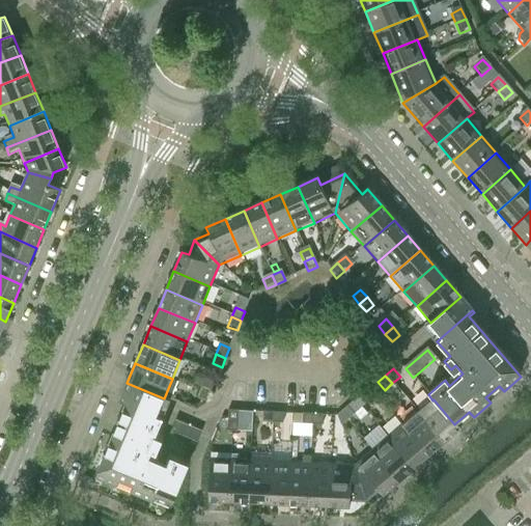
[(211,394),(215,385),(204,381),(201,390),(211,394)]
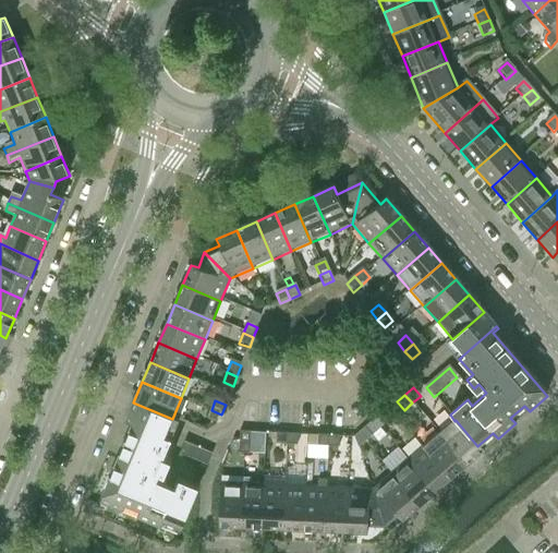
[(217,424),(221,415),(211,410),(207,420),(217,424)]
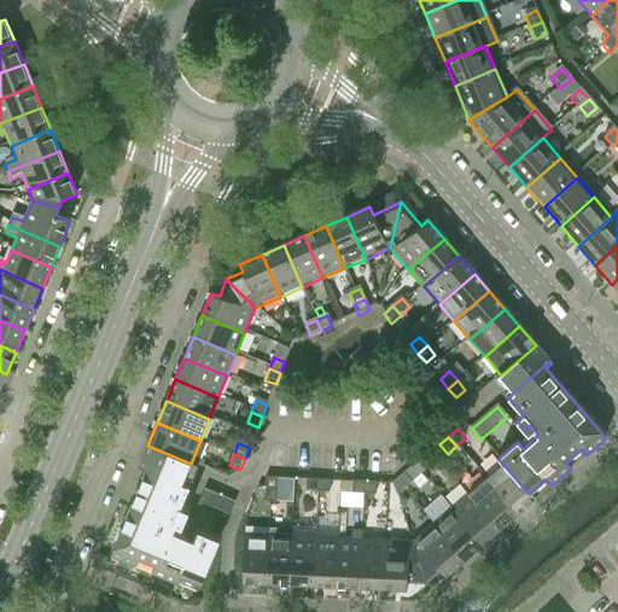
[(421,477),(431,467),(423,459),(413,467),(421,477)]
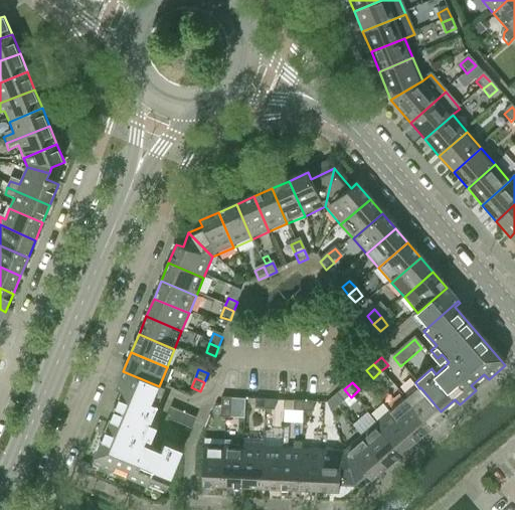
[(151,422),(158,404),(117,387),(116,389),(122,392),(93,463),(112,472),(115,465),(131,472),(128,478),(148,486),(151,480),(168,487),(183,452),(163,444),(161,450),(145,443),(149,433),(154,435),(158,426),(151,422)]
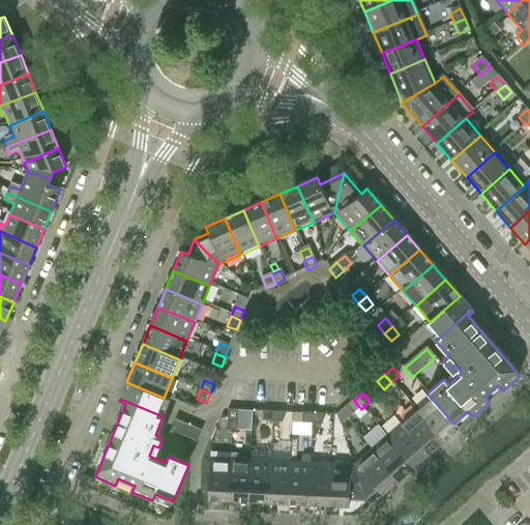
[(454,423),(453,424),(433,399),(432,400),(417,412),(443,442),(460,428),(454,423)]
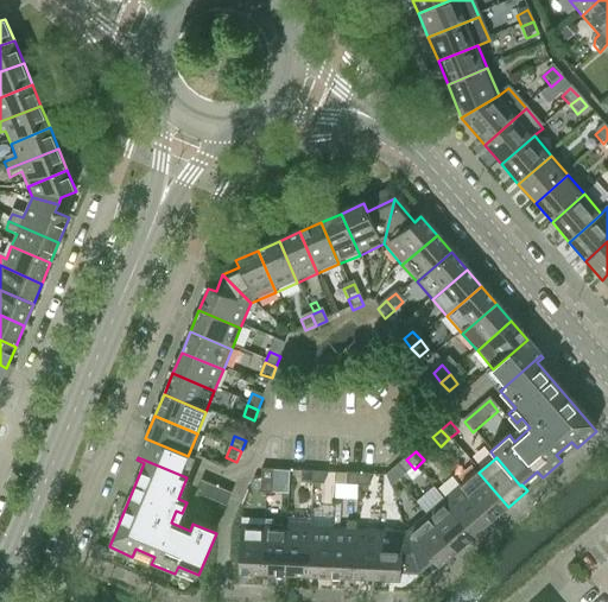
[(398,485),(415,469),(406,460),(388,475),(398,485)]
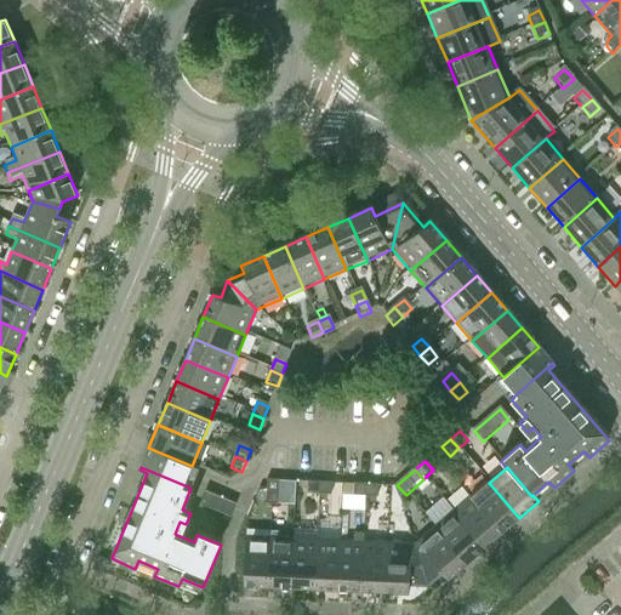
[(279,495),(279,483),(267,483),(267,495),(279,495)]
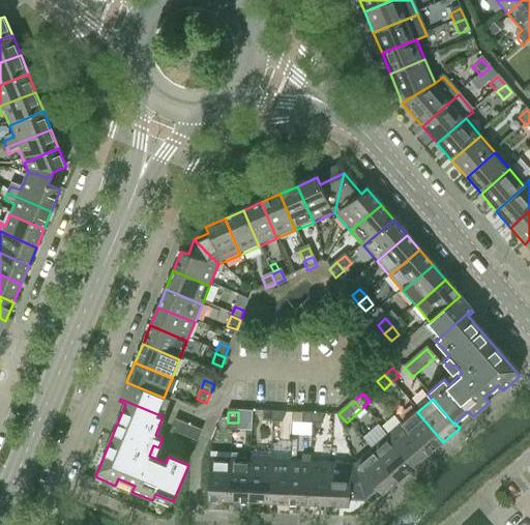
[(429,456),(443,442),(417,412),(402,426),(429,456)]
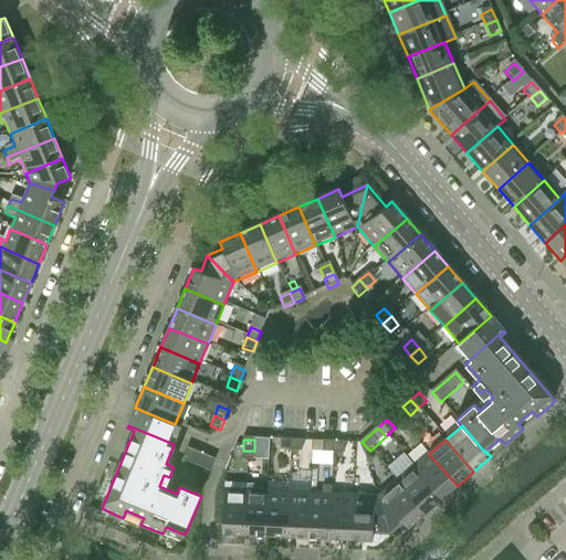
[(291,452),(291,441),(281,441),(280,452),(291,452)]
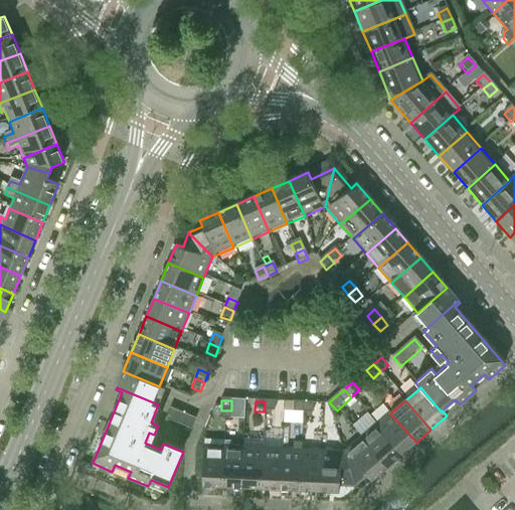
[(275,412),(275,402),(265,401),(265,411),(275,412)]
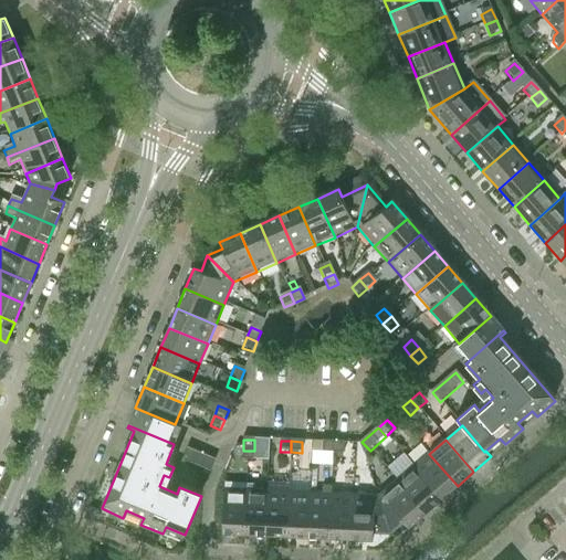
[(333,454),(334,443),(323,442),(323,454),(333,454)]
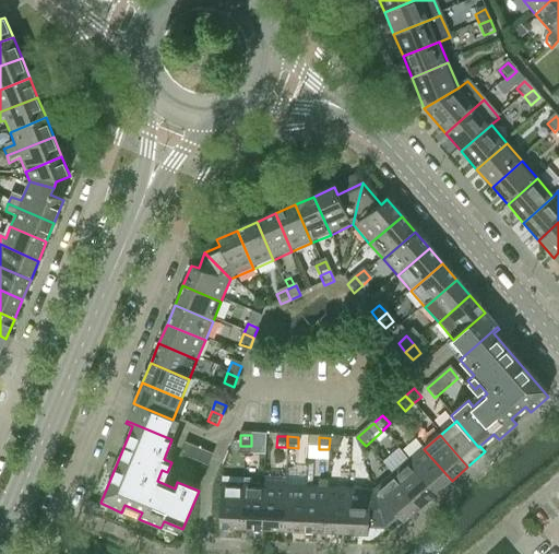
[(341,450),(341,438),(330,438),(329,449),(341,450)]
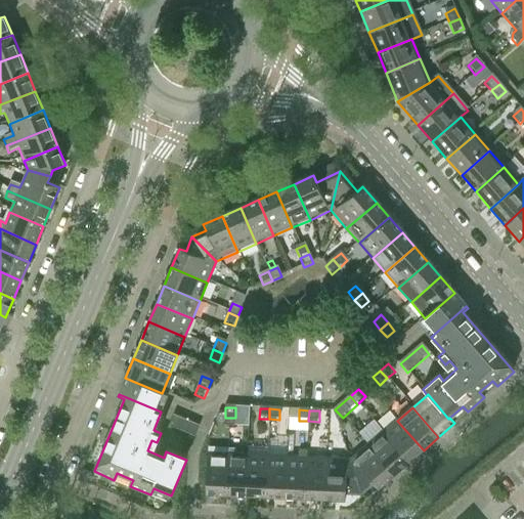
[(195,439),(200,428),(173,417),(169,428),(195,439)]
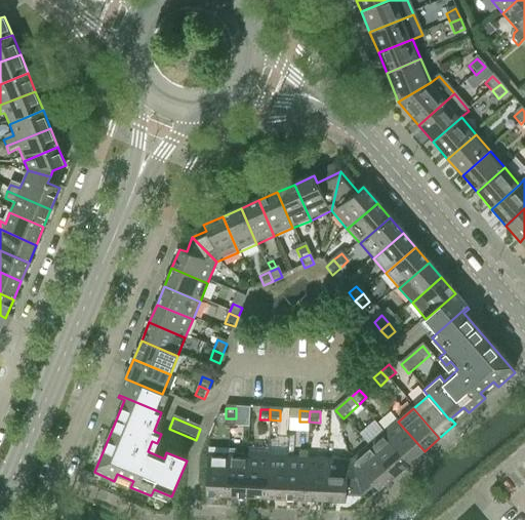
[(235,429),(236,418),(226,418),(225,428),(235,429)]
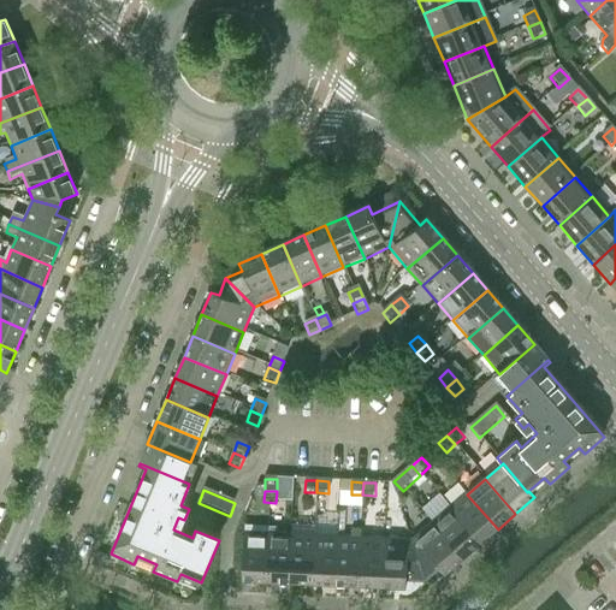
[(480,544),(498,529),(467,495),(450,509),(480,544)]
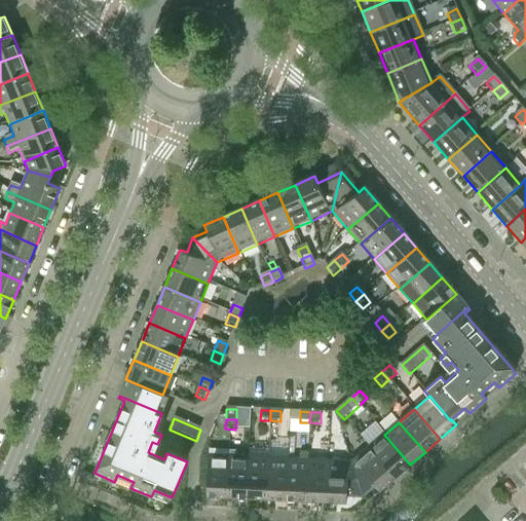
[(395,478),(410,464),(384,435),(369,448),(395,478)]
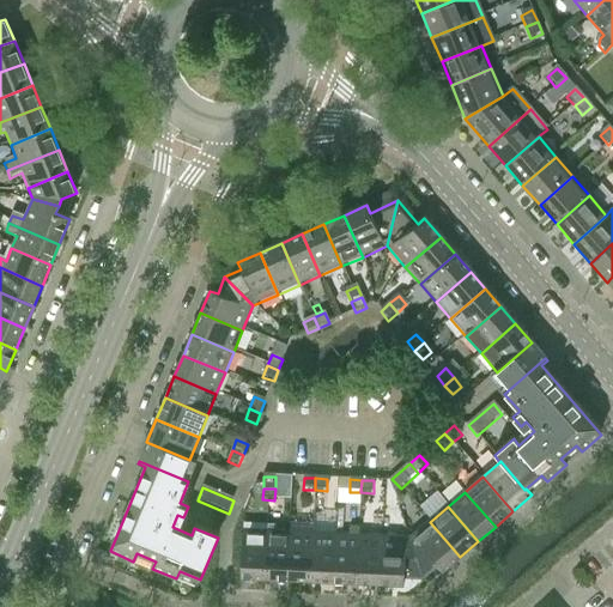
[(442,572),(460,557),(430,522),(410,540),(423,578),(437,566),(442,572)]
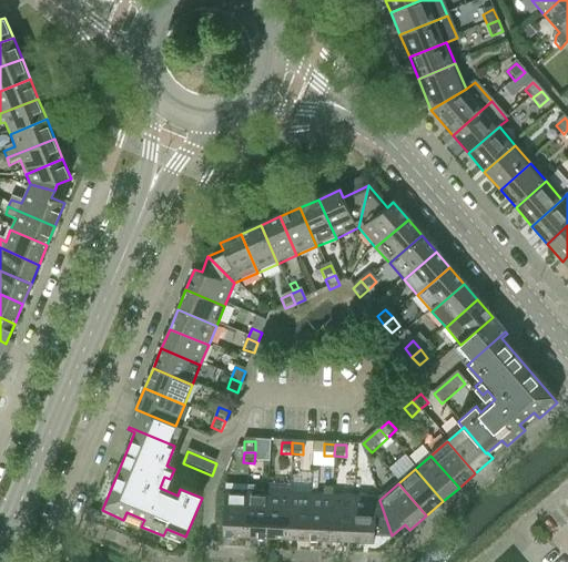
[(256,494),(256,488),(247,488),(247,494),(245,537),(266,538),(269,496),(256,494)]
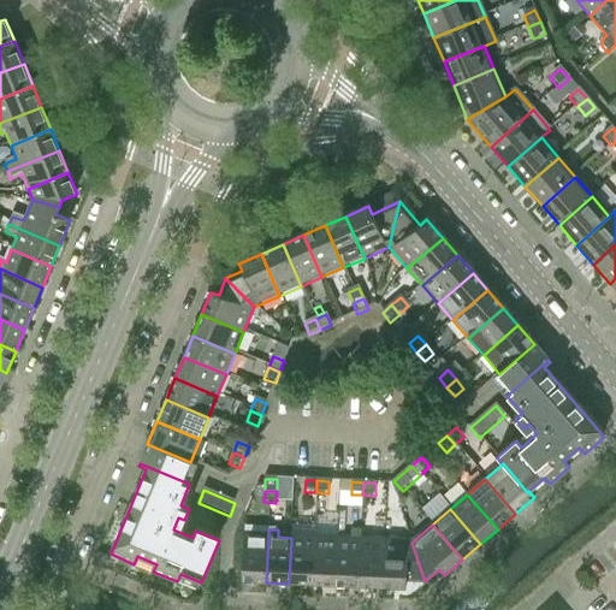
[(361,540),(361,532),(351,531),(350,540),(337,539),(336,586),(359,587),(361,540)]
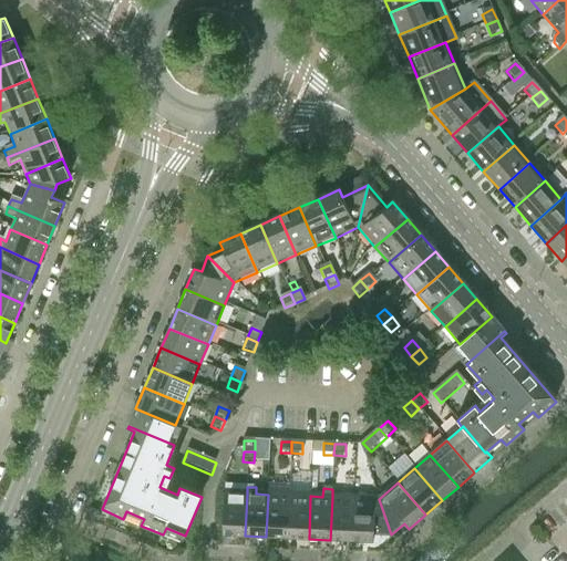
[(245,536),(247,494),(225,492),(223,534),(245,536)]
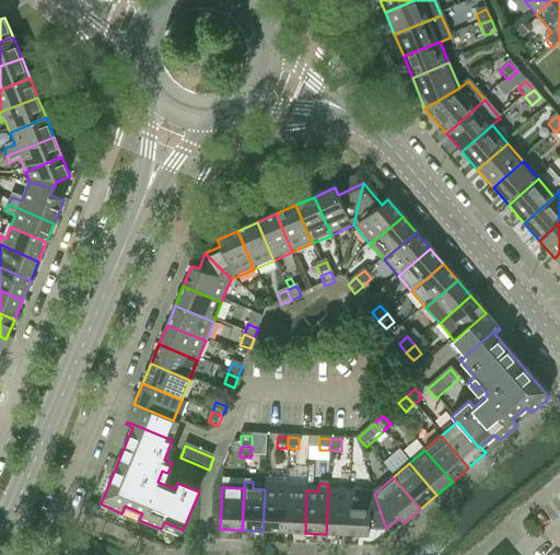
[(284,532),(286,489),(265,489),(263,531),(284,532)]
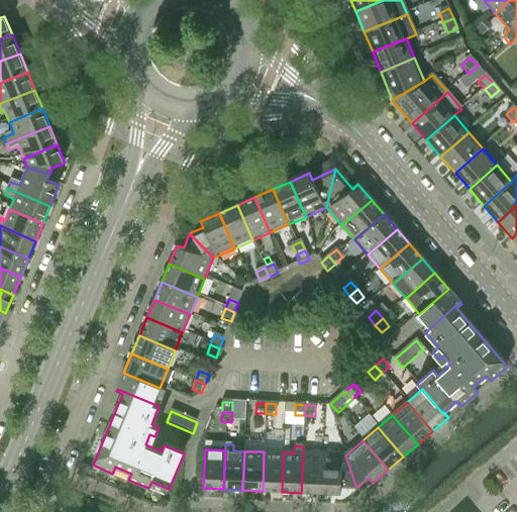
[(282,492),(283,452),(264,451),(263,491),(282,492)]
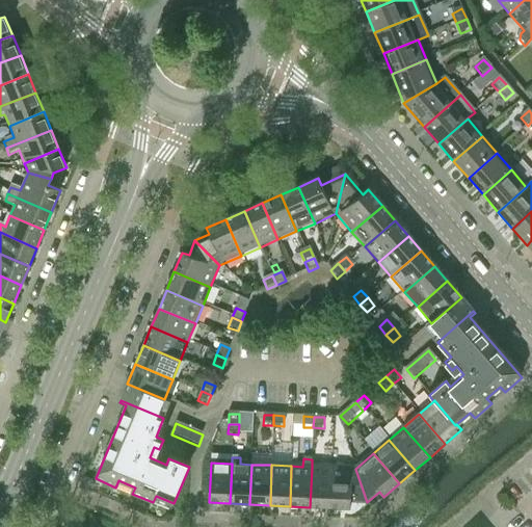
[(331,468),(312,467),(310,507),(329,507),(331,468)]
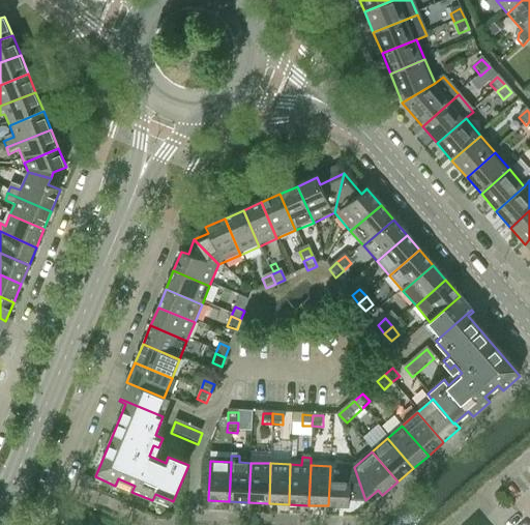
[(365,500),(354,467),(330,466),(328,505),(349,506),(350,499),(365,500)]
